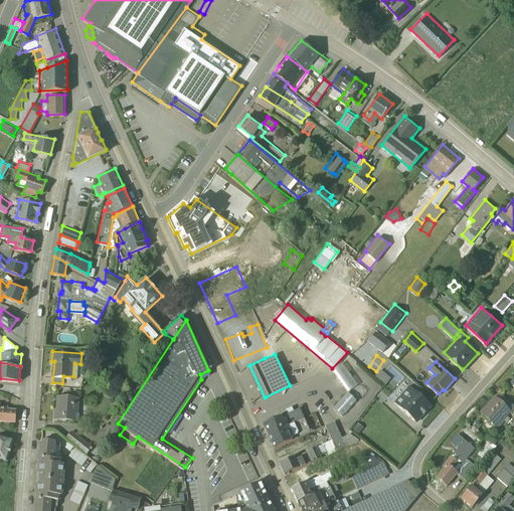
[(381,368),(375,374),(385,383),(391,376),(381,368)]
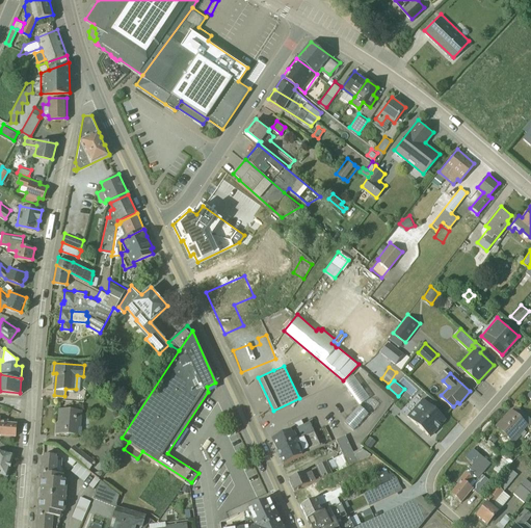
[(357,383),(348,392),(365,405),(373,395),(357,383)]
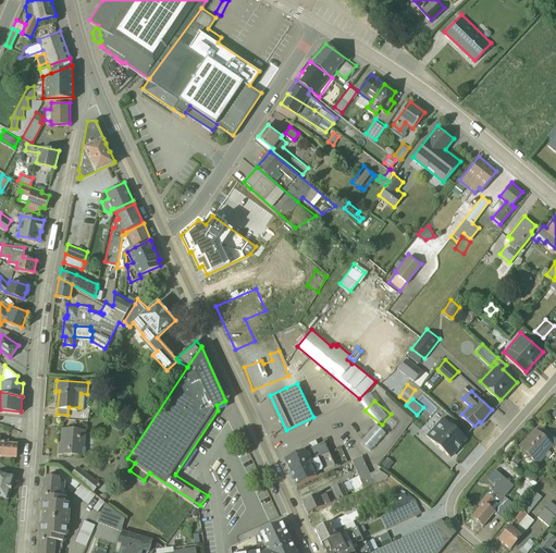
[(457,447),(467,437),(443,416),(428,433),(449,453),(455,446),(457,447)]
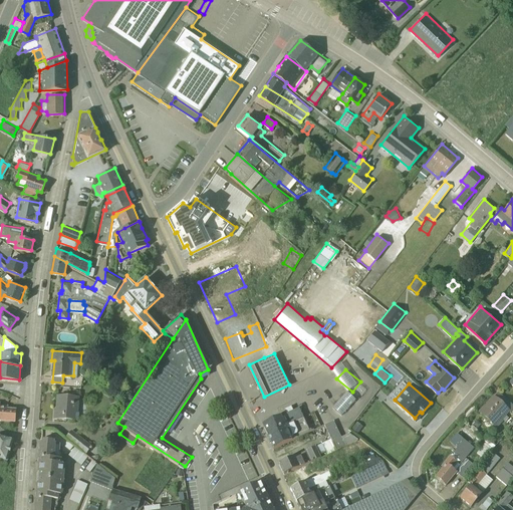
[(512,402),(499,390),(480,411),(490,420),(488,423),(495,428),(510,411),(512,413),(512,402)]
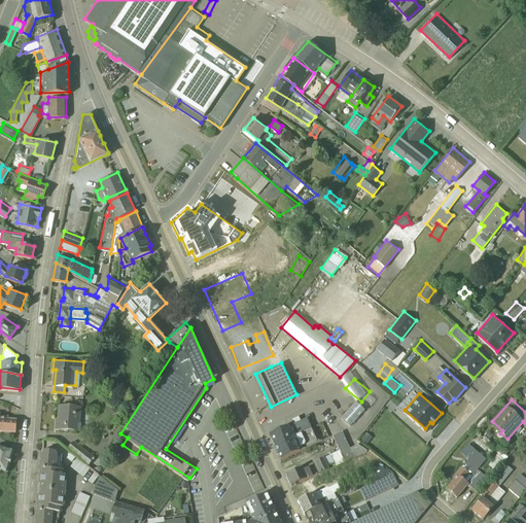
[(82,405),(60,404),(58,427),(81,429),(82,405)]
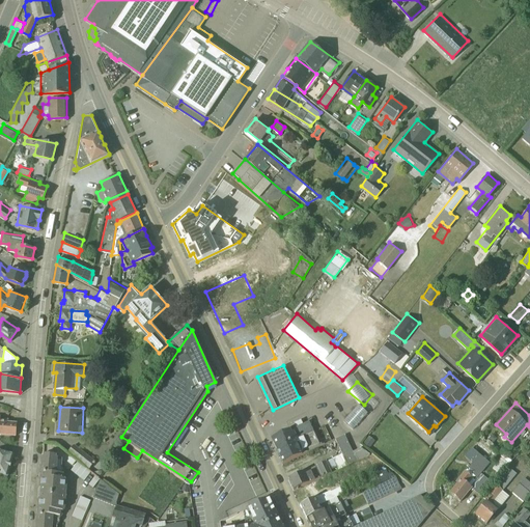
[(1,413),(0,413),(0,432),(16,434),(17,421),(8,420),(8,418),(1,417),(1,413)]
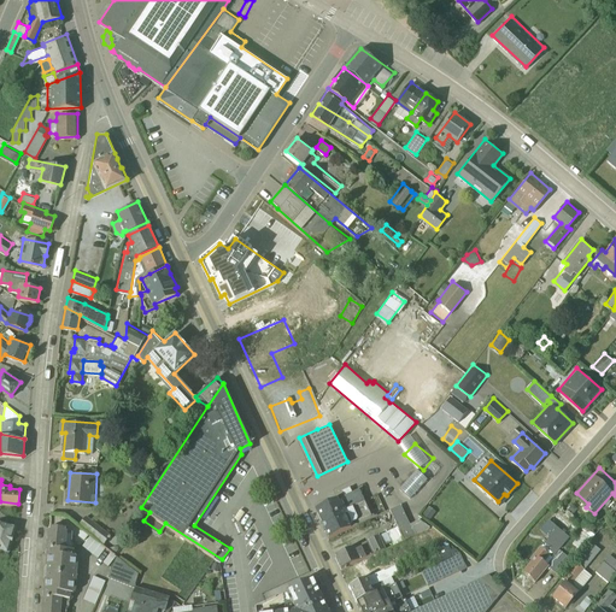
[(568,484),(553,501),(558,505),(562,500),(562,499),(572,488),(568,484)]
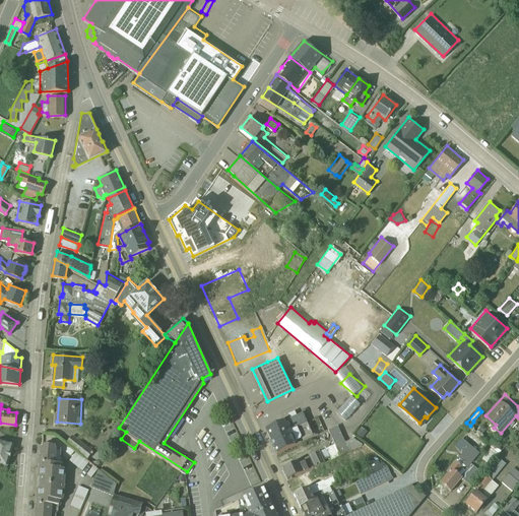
[(277,445),(274,446),(277,452),(314,434),(303,410),(273,424),(278,434),(276,435),(275,436),(274,438),(277,445)]
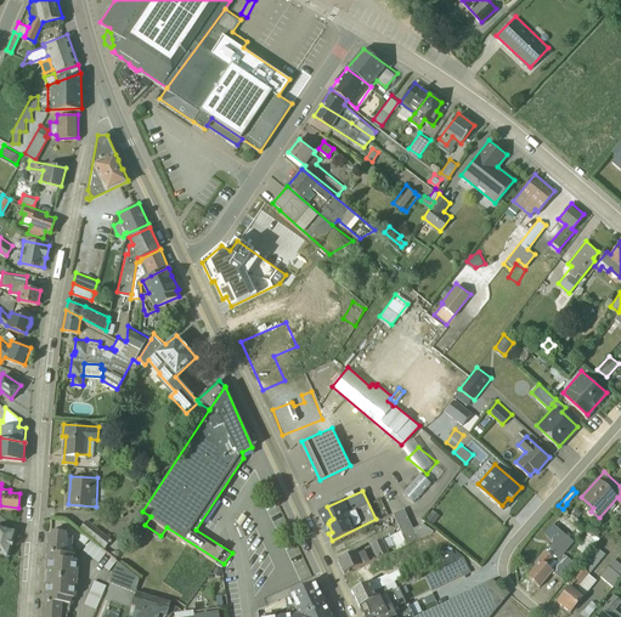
[(423,535),(434,530),(423,521),(413,526),(404,507),(394,511),(401,528),(338,559),(344,572),(388,552),(387,548),(394,544),(396,548),(423,535)]
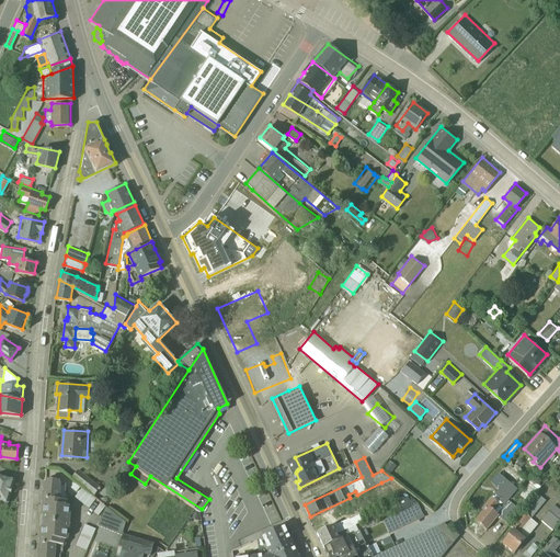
[(390,458),(385,466),(391,472),(397,464),(390,458)]
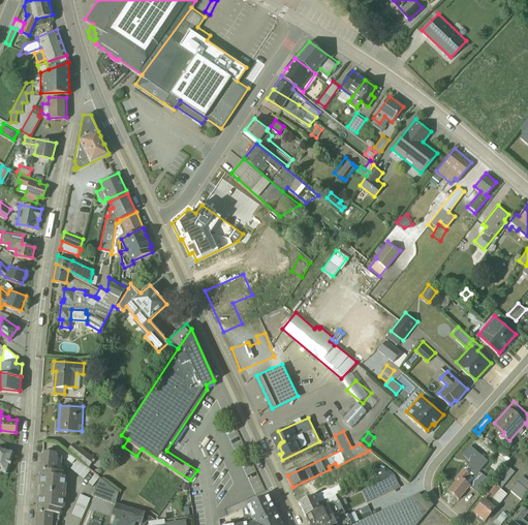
[(95,457),(74,440),(68,448),(89,464),(95,457)]
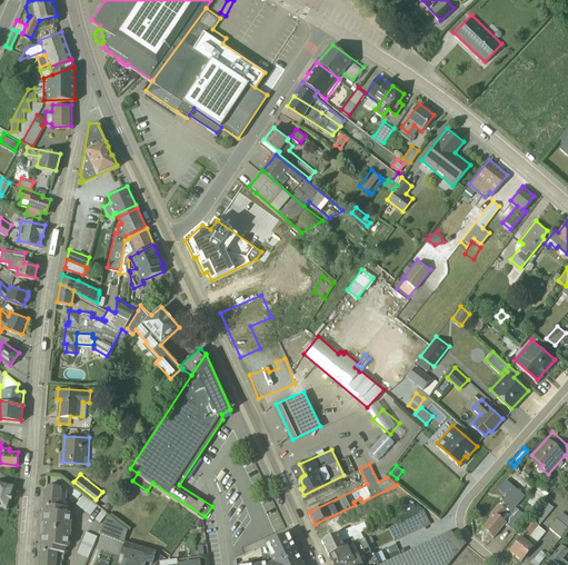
[(482,525),(482,526),(494,535),(506,521),(516,529),(528,515),(517,505),(526,494),(506,477),(498,486),(507,493),(488,516),(489,517),(482,525)]
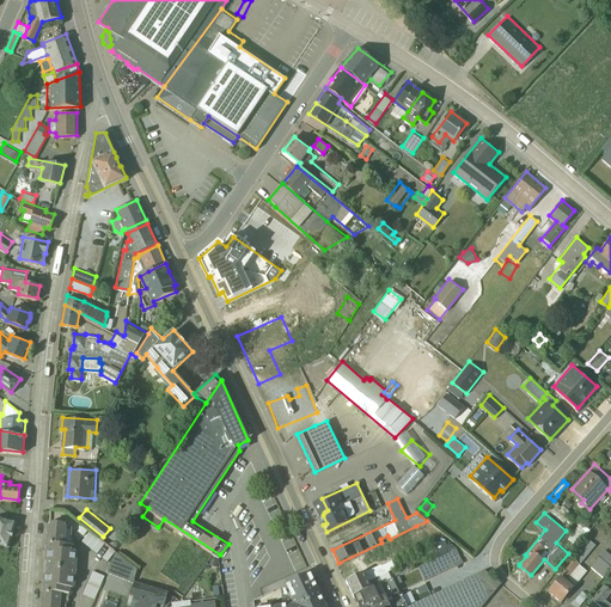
[(0,543),(10,546),(16,522),(0,516),(0,543)]
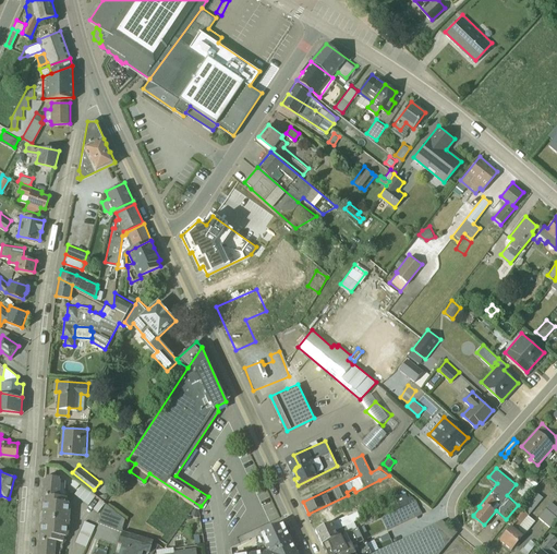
[(537,481),(525,471),(523,474),(535,484),(537,481)]
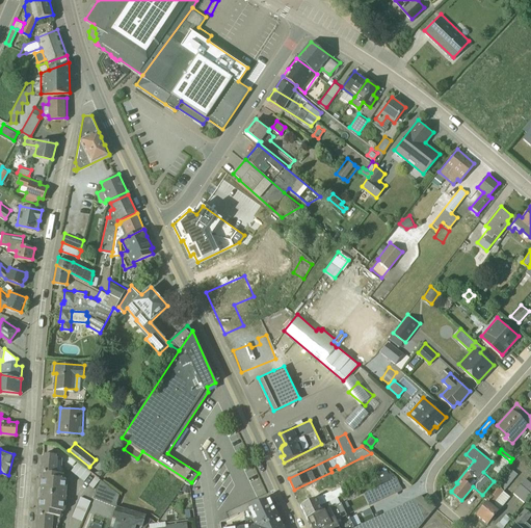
[(498,470),(490,478),(495,482),(510,465),(509,464),(509,463),(500,453),(498,455),(501,458),(494,467),(498,470)]
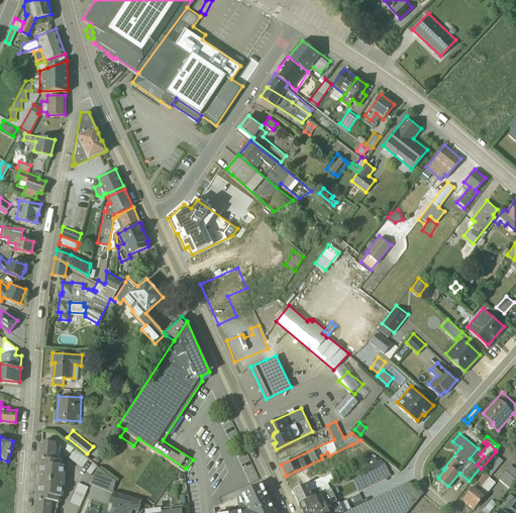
[(41,441),(38,479),(66,480),(67,463),(61,462),(62,443),(41,441)]
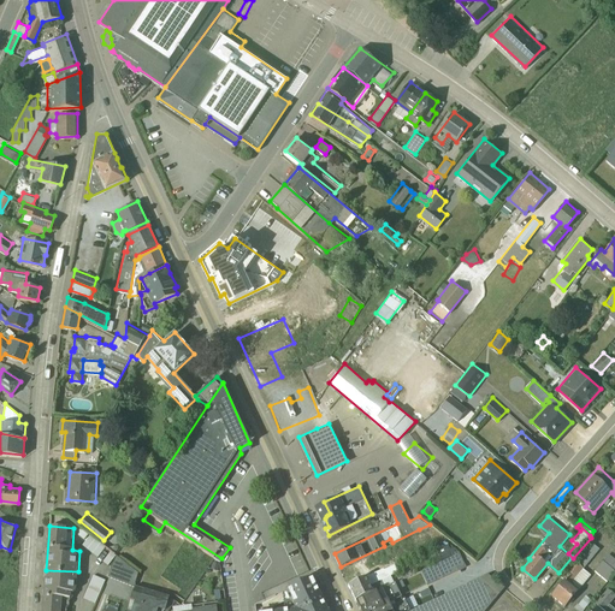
[(117,552),(90,533),(83,543),(108,562),(117,552)]
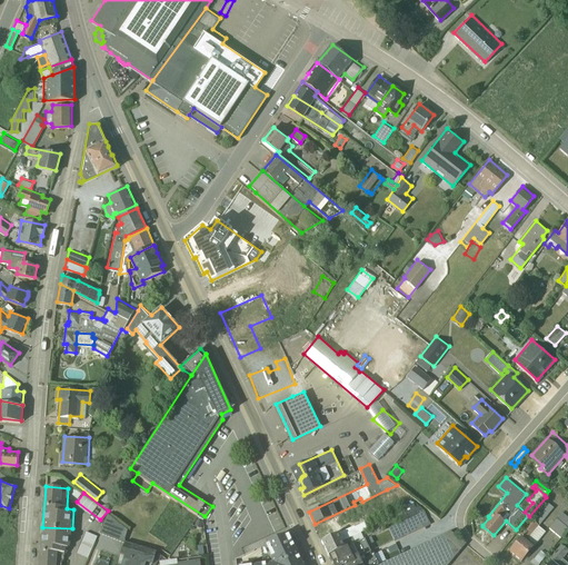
[(545,529),(539,524),(555,506),(546,499),(518,532),(522,535),(510,549),(521,558),(545,529)]
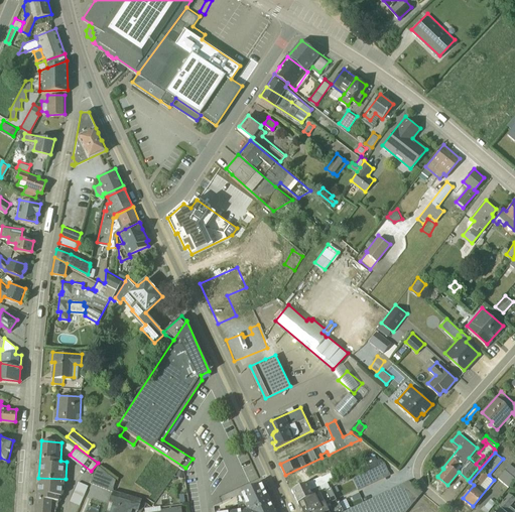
[(385,461),(353,477),(358,489),(391,473),(385,461)]
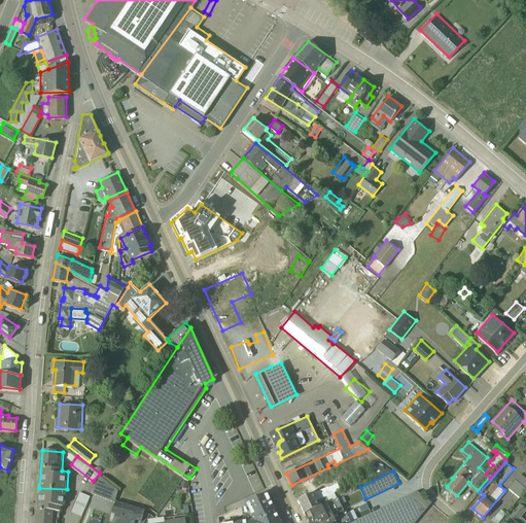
[(115,496),(119,483),(99,476),(95,489),(115,496)]
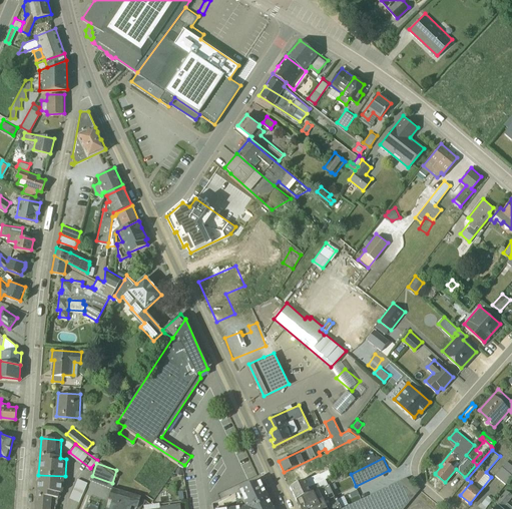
[(508,468),(503,464),(495,473),(500,477),(505,471),(511,475),(511,464),(508,468)]
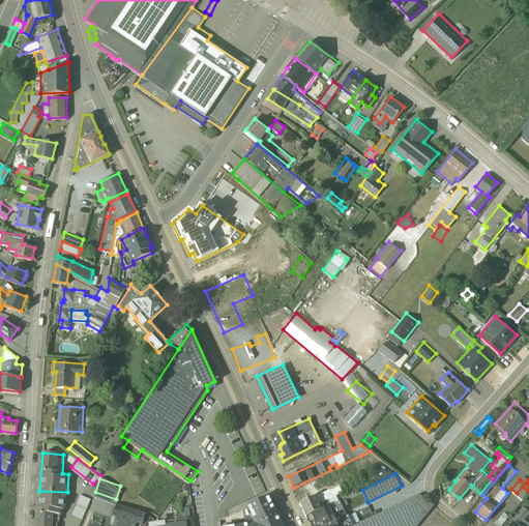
[(340,484),(300,502),(306,515),(330,503),(328,498),(336,494),(343,491),(340,484)]
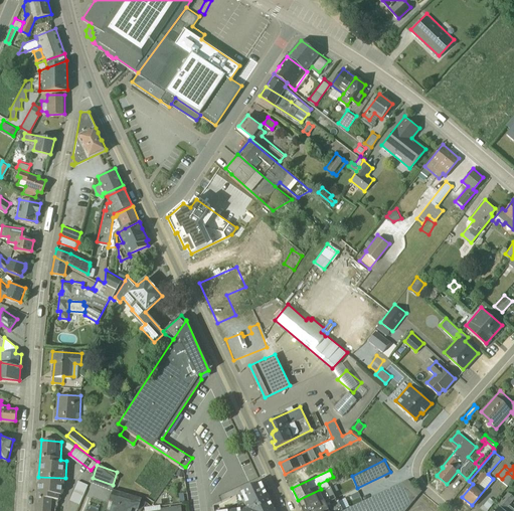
[(64,495),(65,478),(38,477),(35,510),(56,510),(57,495),(64,495)]
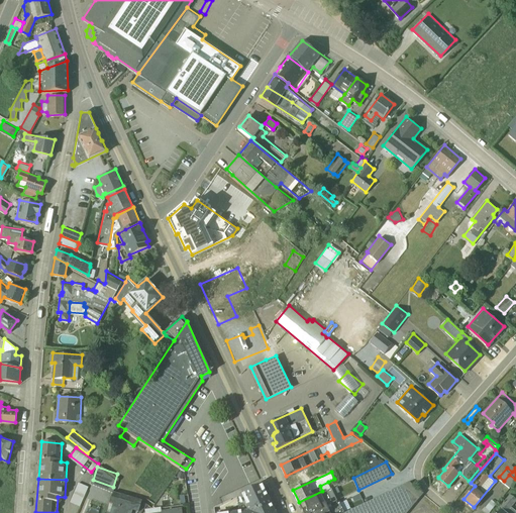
[(80,504),(89,485),(79,481),(71,500),(80,504)]
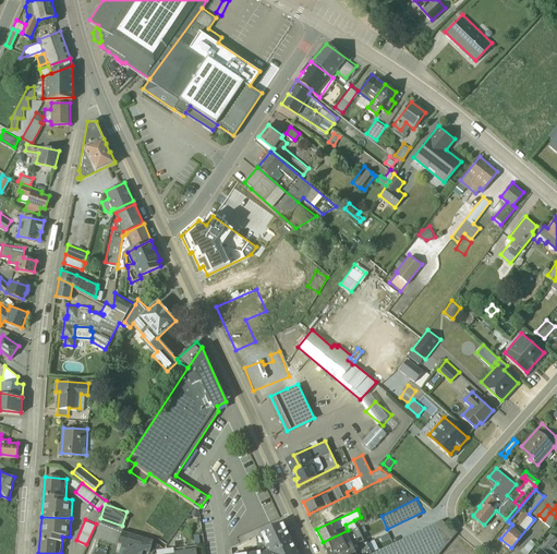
[(372,552),(366,553),(437,553),(457,531),(442,519),(372,552)]
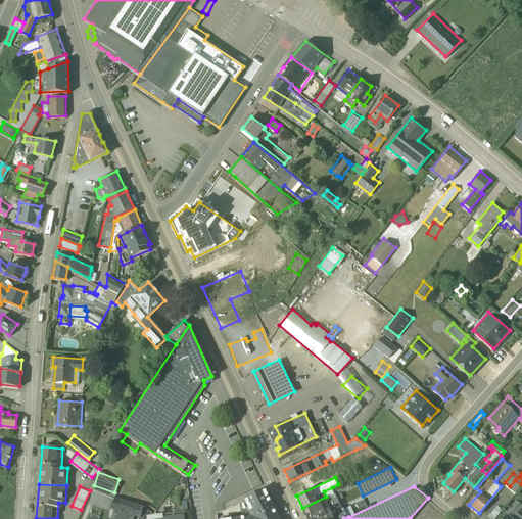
[(332,487),(324,491),(326,497),(334,493),(332,487)]
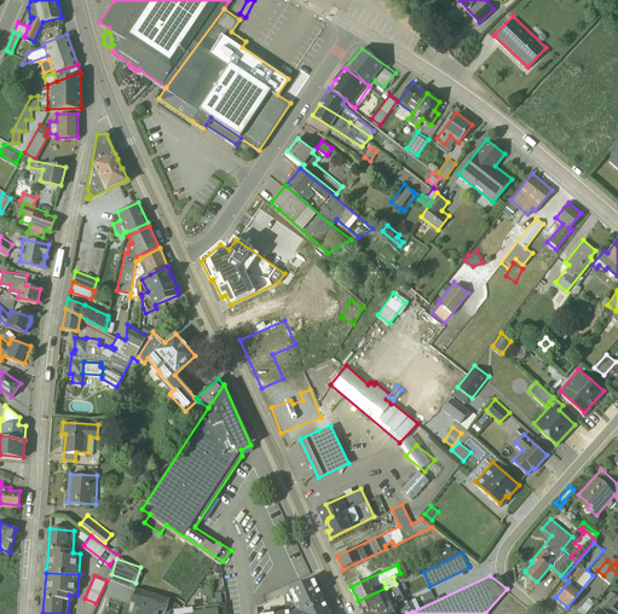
[(330,613),(313,578),(284,591),(288,610),(258,613),(256,613),(330,613)]
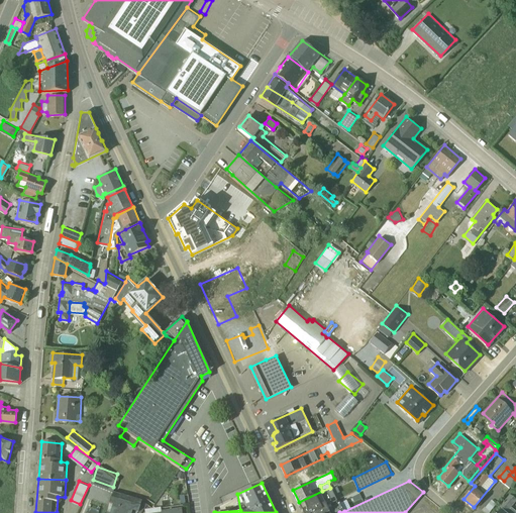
[(502,507),(497,512),(513,512),(515,511),(515,509),(512,506),(515,501),(515,486),(500,506),(502,507)]
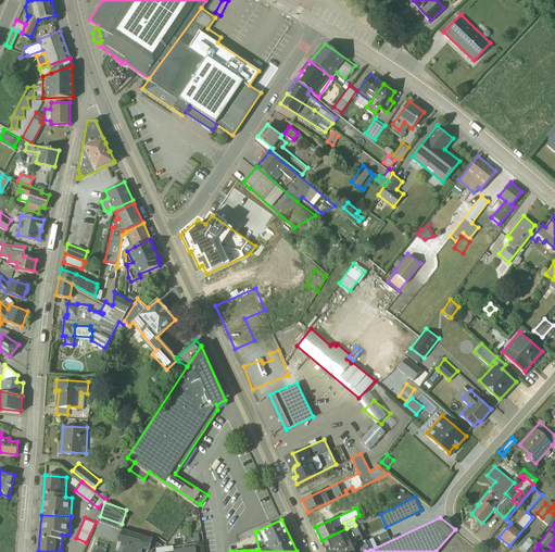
[(347,528),(322,540),(326,551),(328,551),(329,551),(328,551),(365,551),(370,550),(365,539),(363,540),(356,525),(347,528)]
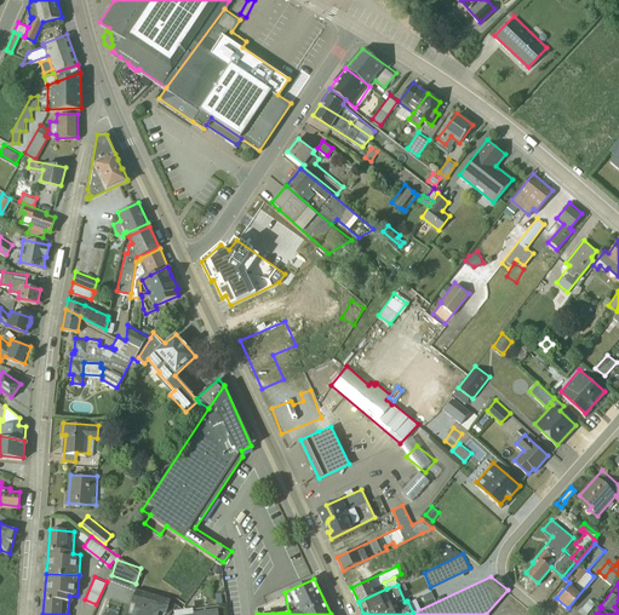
[(158,614),(159,613),(165,614),(165,613),(170,614),(177,603),(171,598),(136,587),(127,614),(158,614)]
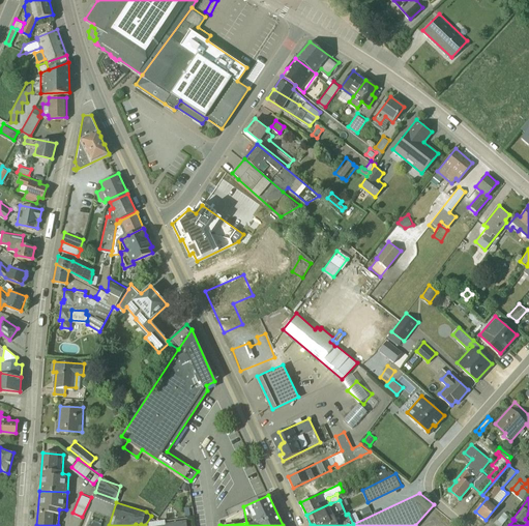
[(499,525),(508,515),(503,510),(495,521),(499,525)]
